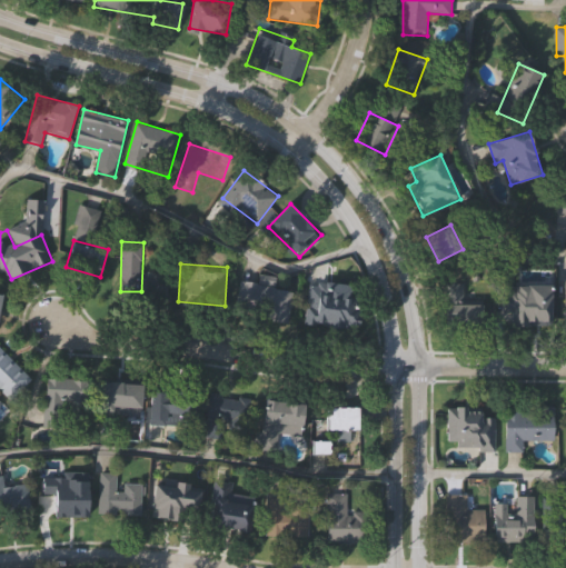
[(353,324),(310,325),(309,294),(331,292),(331,276),(350,275),(353,324)]
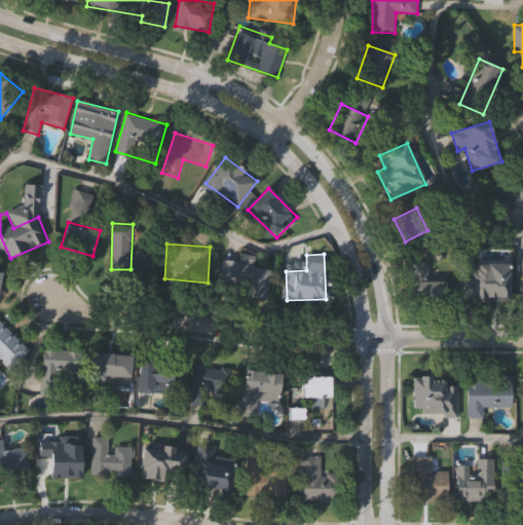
[(412,295),(412,261),(432,261),(432,295),(412,295)]
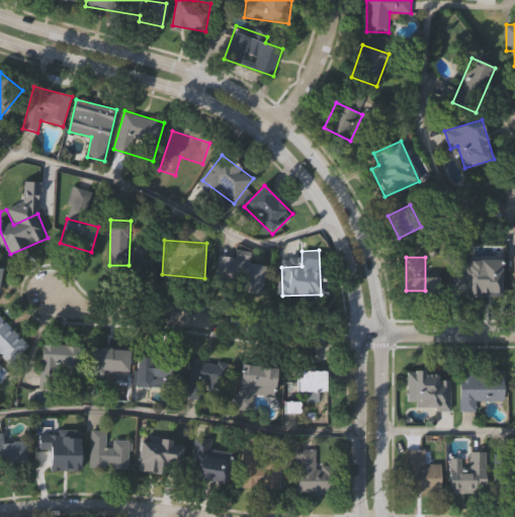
[(461,293),(461,257),(486,257),(486,293),(461,293)]
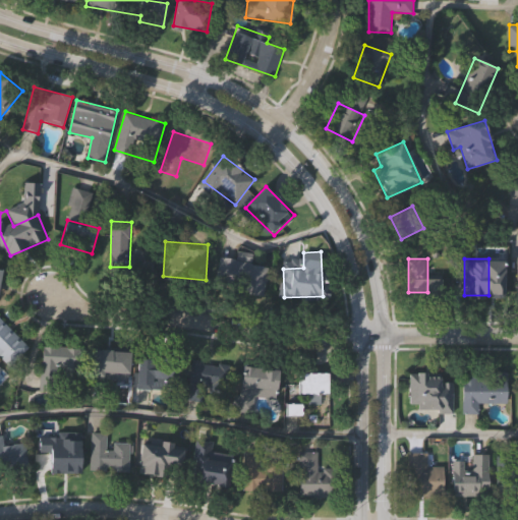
[(270,268),(265,299),(235,293),(240,263),(270,268)]
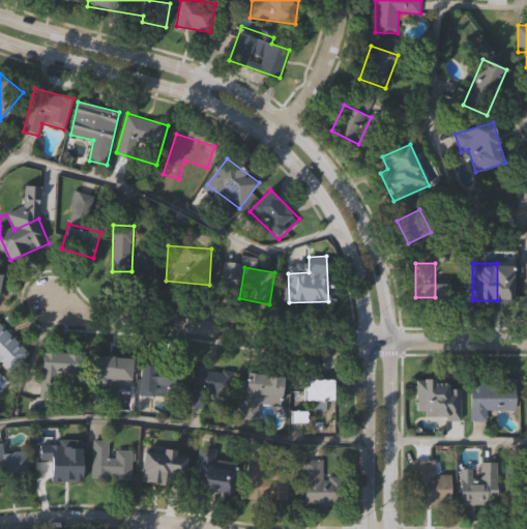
[(0,323),(30,353),(8,375),(0,365),(0,323)]
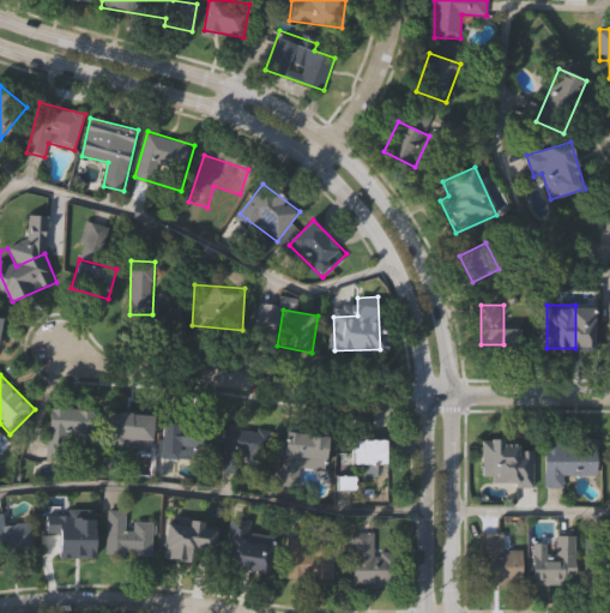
[(49,454),(50,409),(94,409),(94,454),(49,454)]
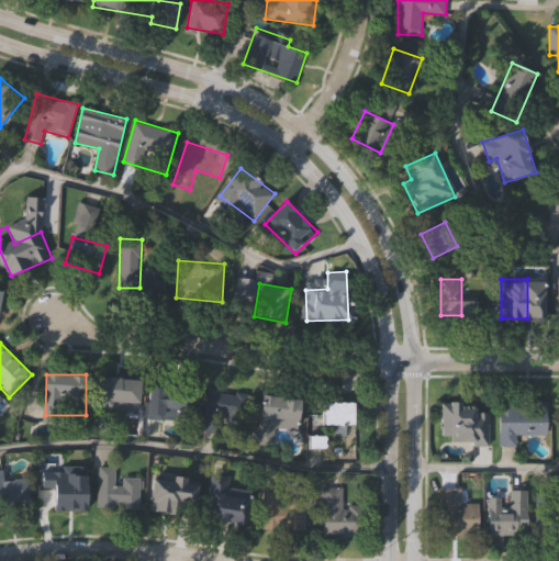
[(123,406),(123,418),(97,418),(98,377),(141,378),(140,406),(123,406)]
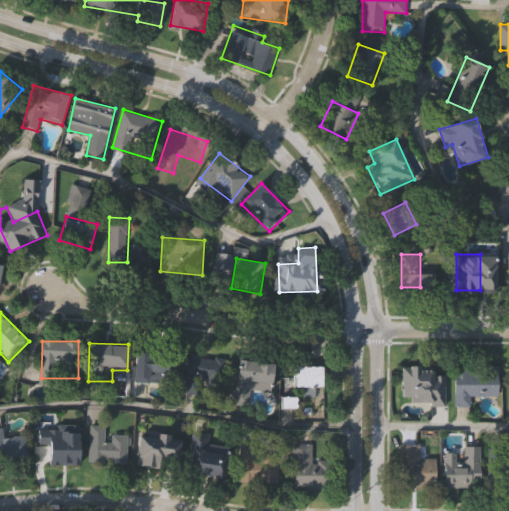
[(185,393),(191,353),(226,359),(222,387),(206,385),(204,396),(185,393)]
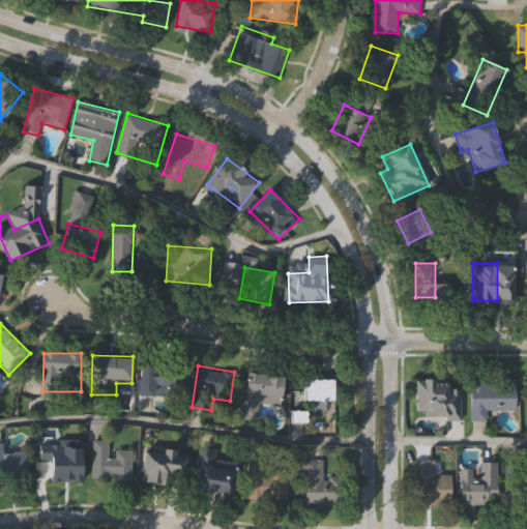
[(182,371),(182,392),(142,392),(142,371),(182,371)]
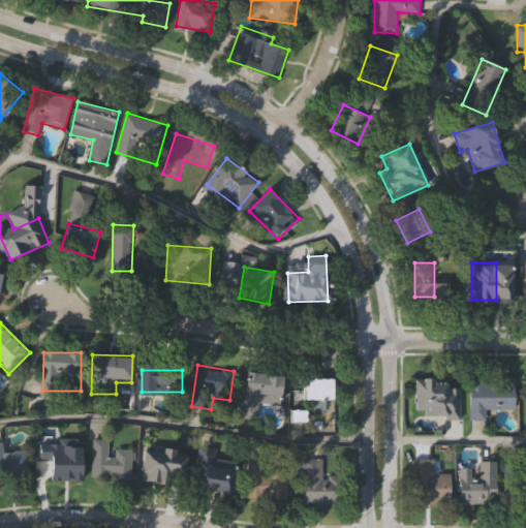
[(258,406),(244,404),(248,372),(283,376),(281,397),(260,394),(258,406)]
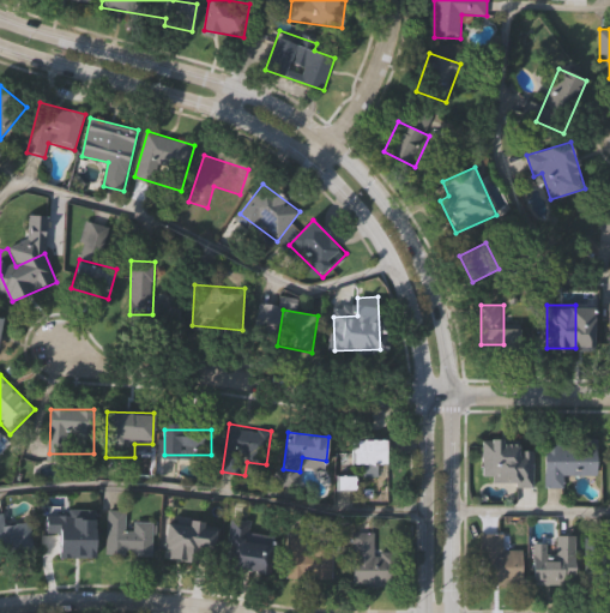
[(352,464),(352,439),(386,439),(386,466),(379,466),(379,476),(363,476),(363,464),(352,464)]
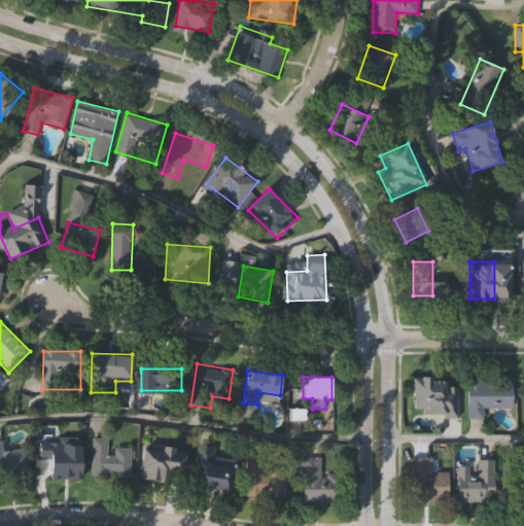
[(455,377),(455,407),(432,407),(432,420),(413,420),(414,377),(455,377)]
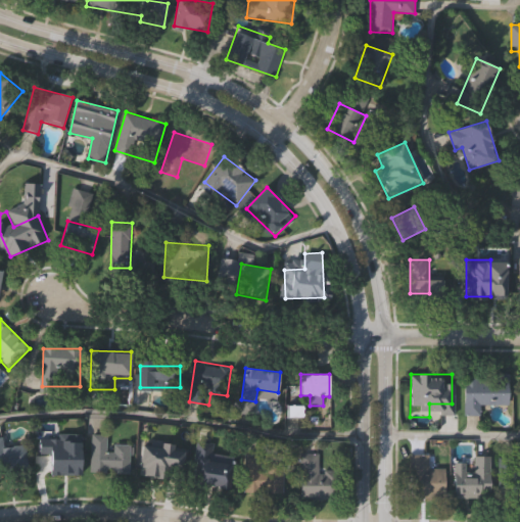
[(465,375),(510,375),(509,405),(481,405),(481,416),(464,415),(465,375)]
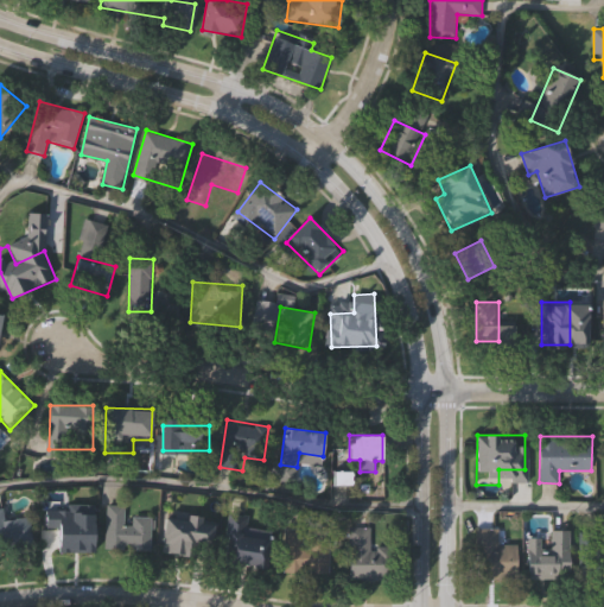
[(151,551),(105,551),(106,506),(126,506),(125,517),(152,518),(151,551)]
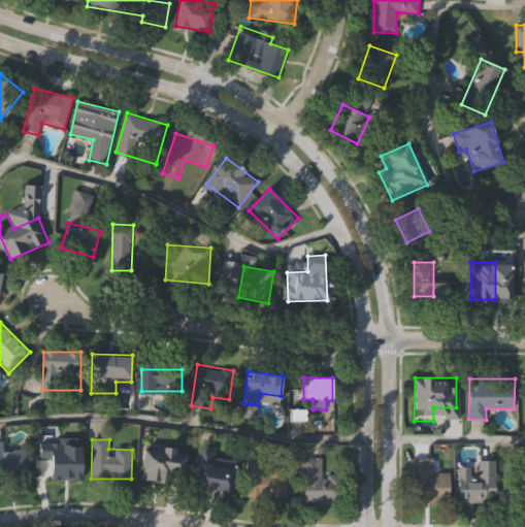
[(41,441),(79,441),(79,478),(42,478),(41,441)]
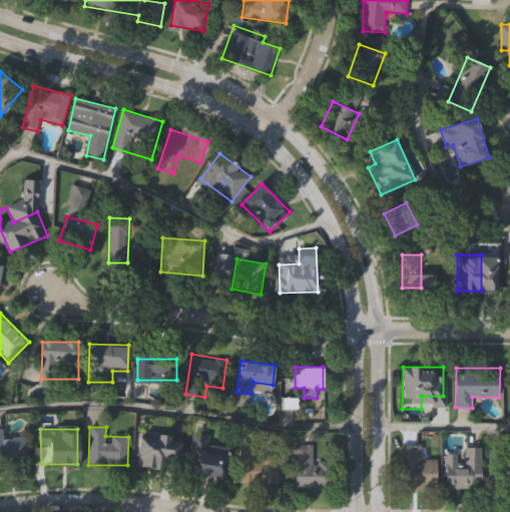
[(156,433),(155,447),(179,448),(178,472),(137,470),(139,432),(156,433)]
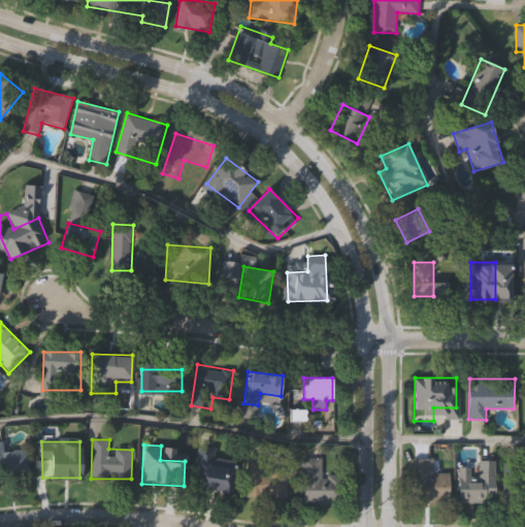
[(0,450),(33,449),(34,483),(0,483),(0,450)]
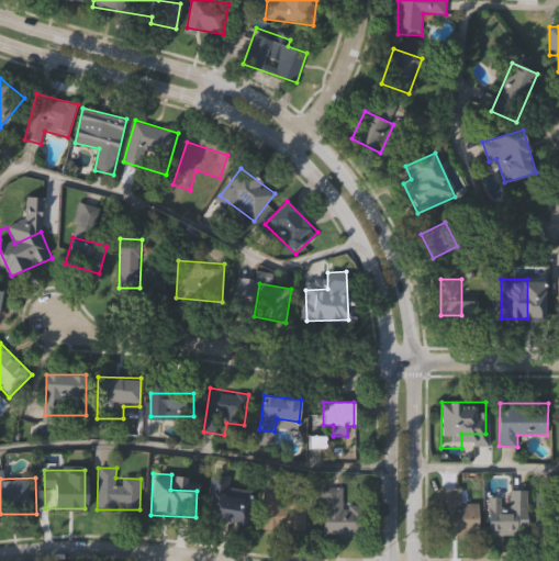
[(225,489),(249,493),(245,522),(202,515),(207,484),(214,485),(216,478),(226,479),(225,489)]
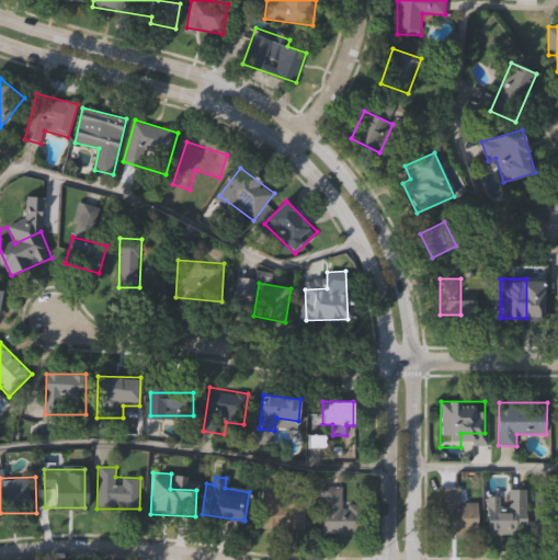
[(323,487),(343,487),(343,505),(361,505),(361,535),(323,535),(323,487)]
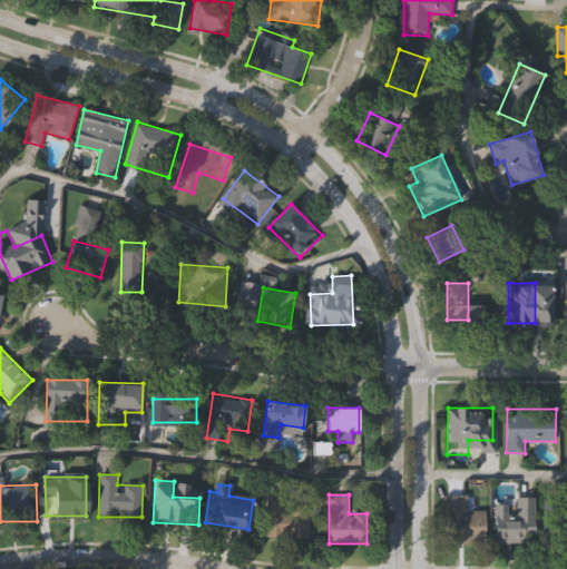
[(308,539),(260,536),(263,496),(285,497),(285,502),(311,504),(308,539)]
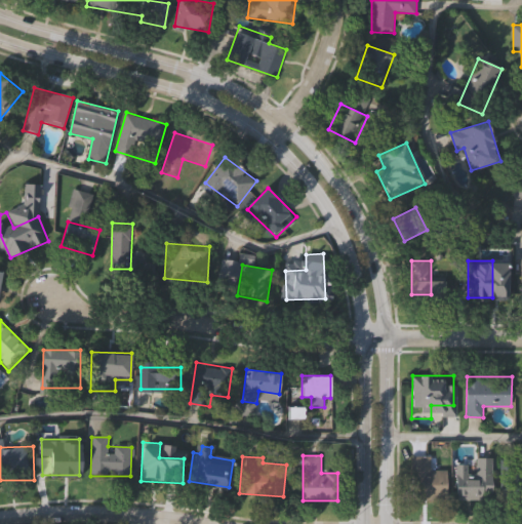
[(412,456),(431,456),(431,470),(447,470),(447,499),(412,499),(412,456)]
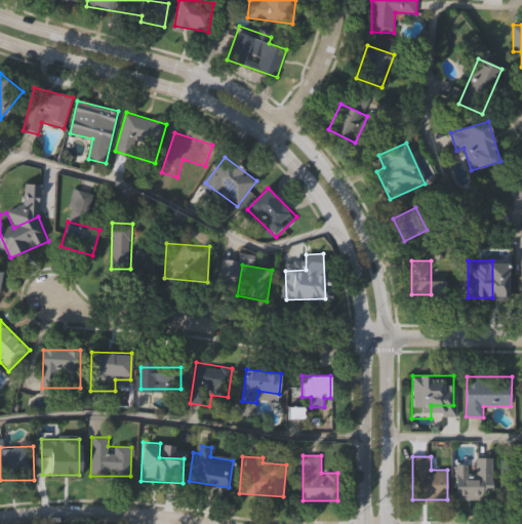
[(492,458),(492,499),(456,499),(456,465),(469,465),(468,471),(476,471),(477,458),(492,458)]
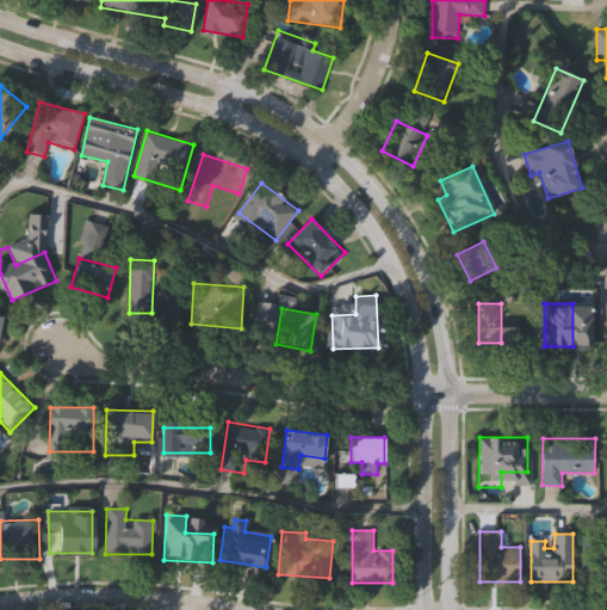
[(606,586),(583,586),(586,534),(606,535),(606,586)]
